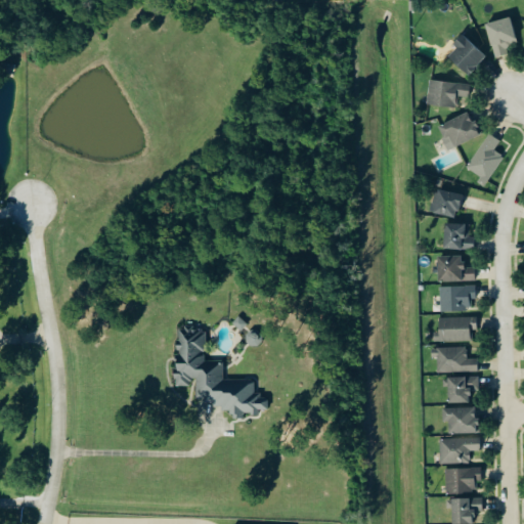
[(518,43),(511,16),(486,24),(495,57),(510,53),(508,46),(518,43)]
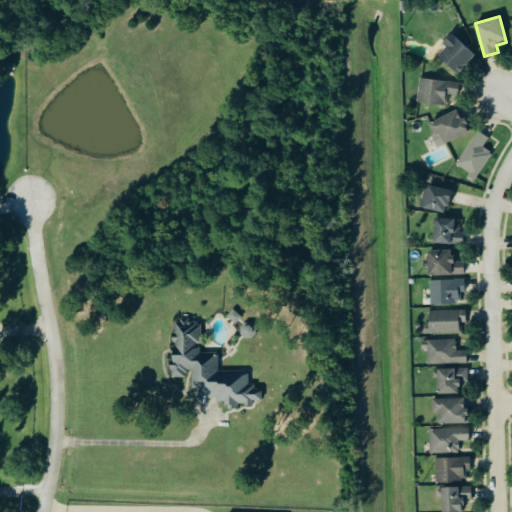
[(475,55),(451,33),(442,43),(447,47),(438,56),(458,74),(475,55)]
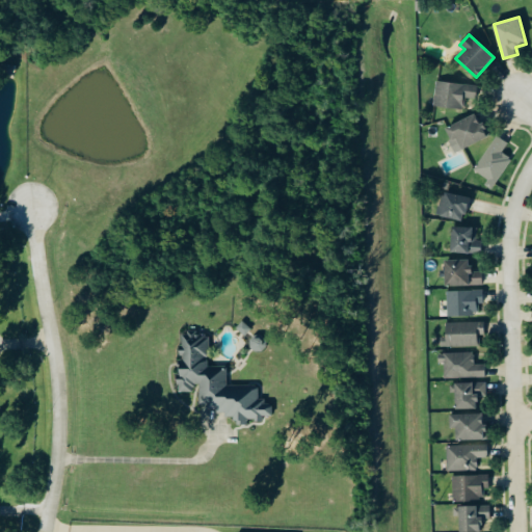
[(434,106),(464,110),(466,98),(477,100),(479,86),(437,81),(434,106)]
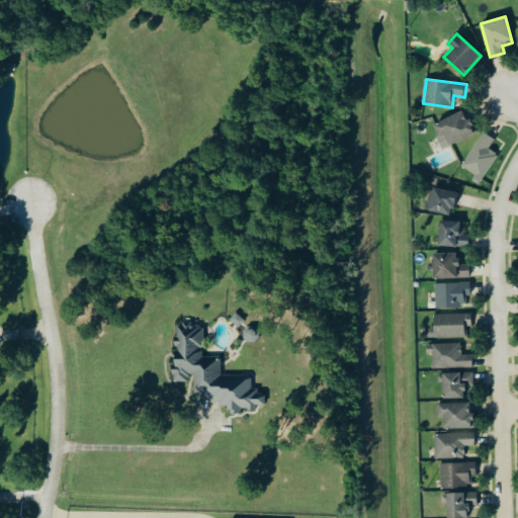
[(433,123),(442,148),(476,136),(469,118),(466,119),(463,112),(433,123)]
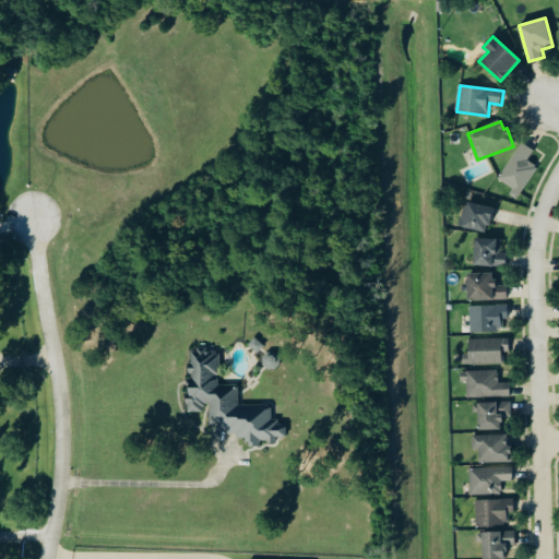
[(535,151),(521,142),(497,181),(520,195),(538,167),(528,161),(535,151)]
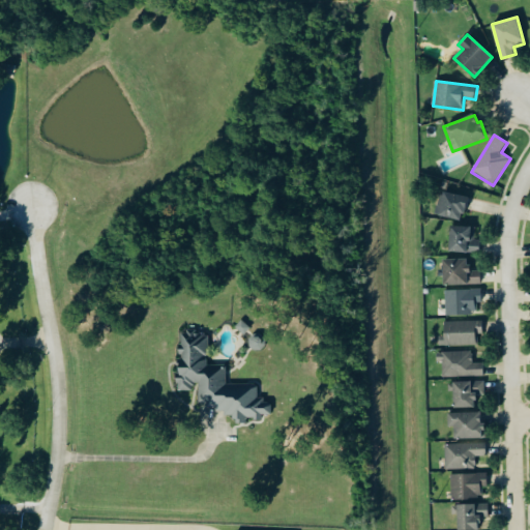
[(463,221),(467,197),(441,192),(436,215),(463,221)]
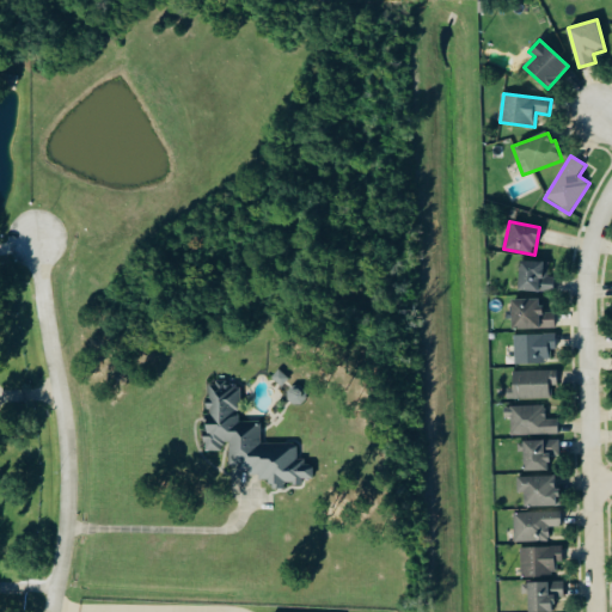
[(554,292),(555,277),(549,277),(549,262),(519,261),(519,291),(554,292)]
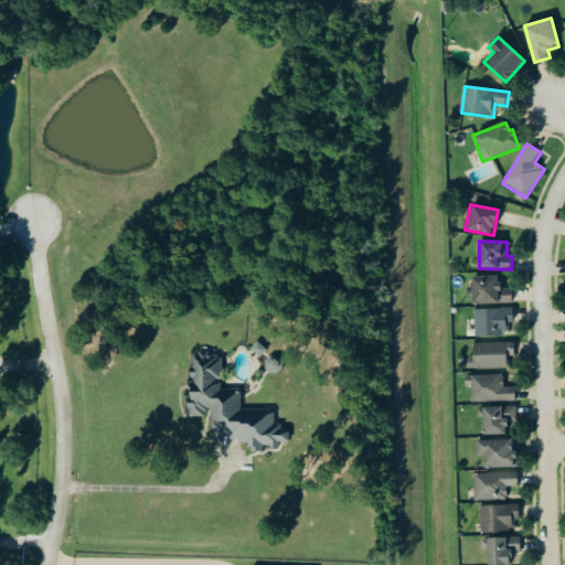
[(472,304),(513,302),(512,288),(500,289),(499,276),(472,276),(472,304)]
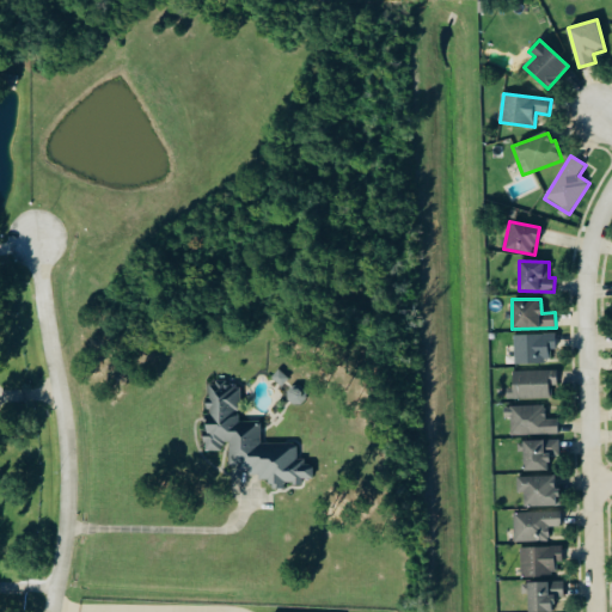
[(551,362),(551,349),(557,349),(556,334),(515,335),(515,363),(551,362)]
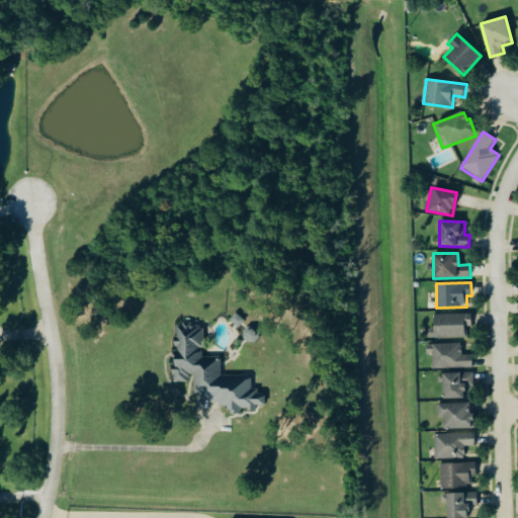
[(245,319),(235,313),(231,321),(240,327),(245,319)]
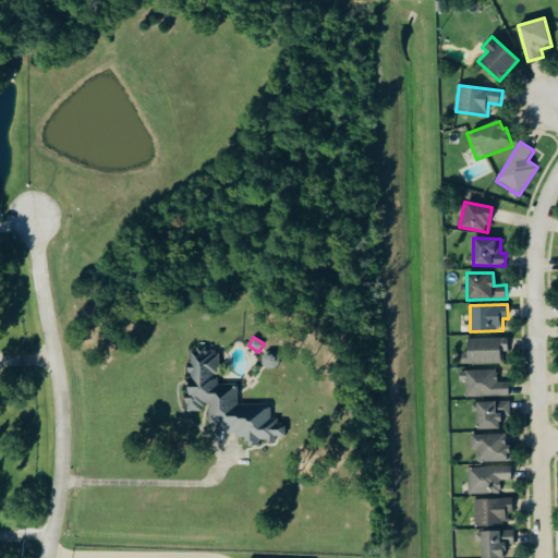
[(509,352),(508,338),(468,339),(468,354),(461,354),(461,365),(504,364),(504,352),(509,352)]
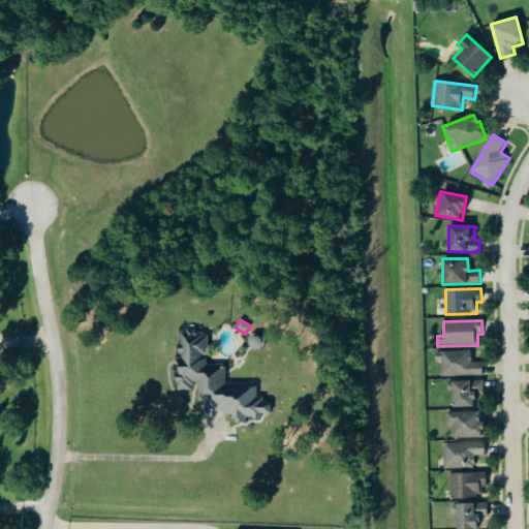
[(177,390),(191,390),(197,400),(230,414),(234,414),(234,422),(245,423),(247,418),(260,418),(262,414),(271,414),(271,403),(256,397),(257,383),(225,383),(226,365),(207,364),(208,336),(195,331),(181,331),(181,341),(179,344),(179,356),(178,361),(177,374),(177,390)]
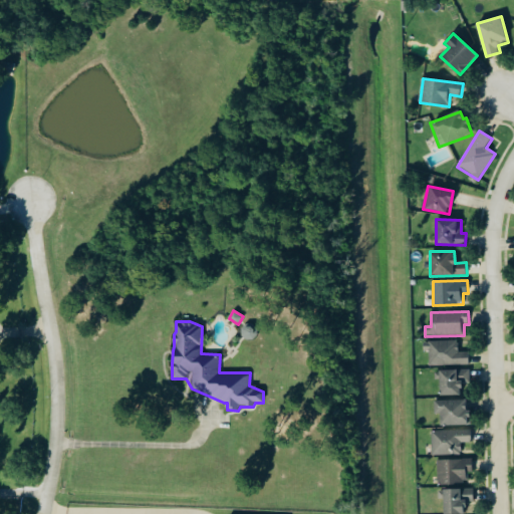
[(240,333),(252,341),(259,330),(247,323),(240,333)]
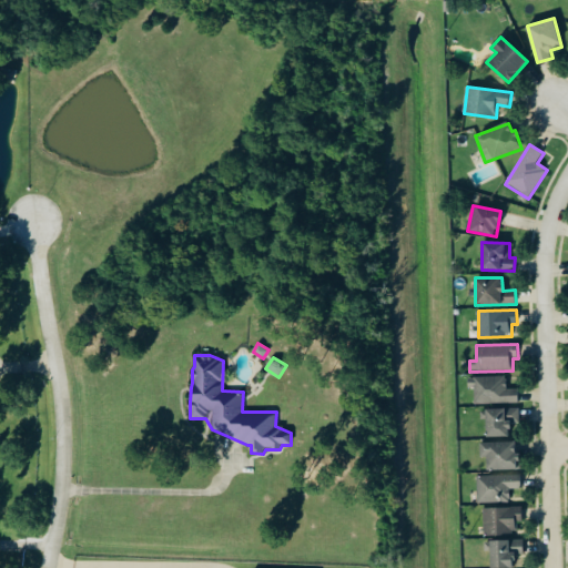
[(519,403),(519,388),(507,389),(507,376),(472,377),(473,404),(519,403)]
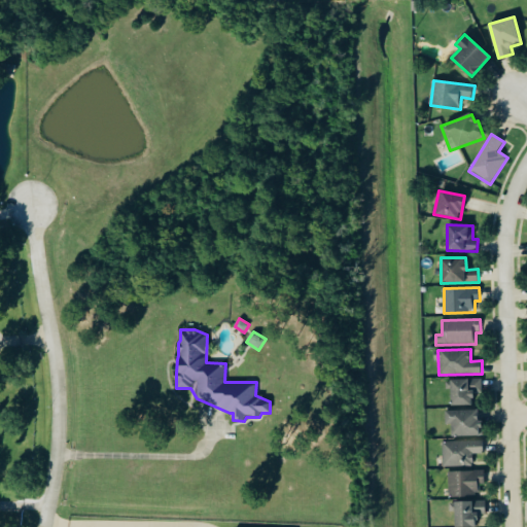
[(482,380),(450,380),(451,406),(473,406),(473,393),(483,393),(482,380)]
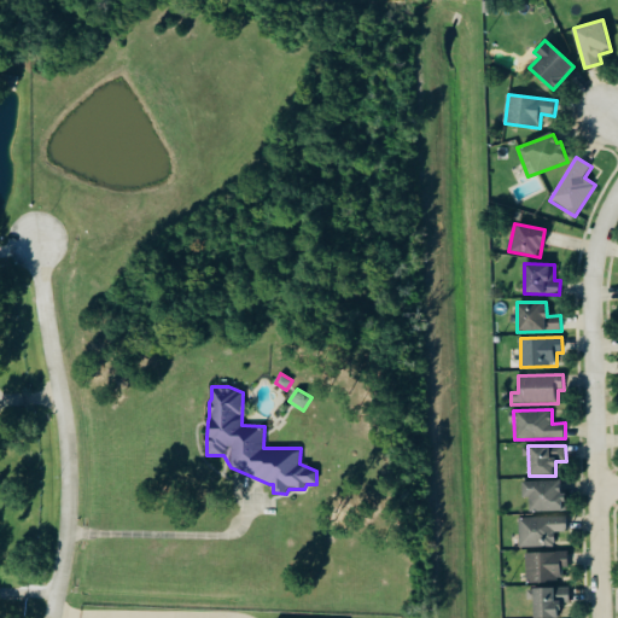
[(530,512),(564,511),(563,481),(523,482),(523,497),(529,497),(530,512)]
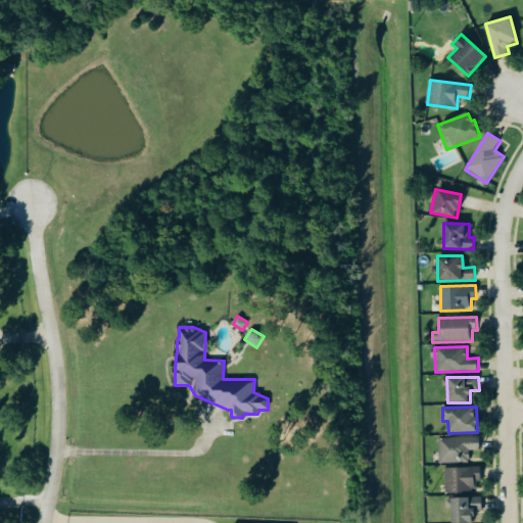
[(440,463),(470,463),(470,449),(481,449),(480,437),(440,437),(440,463)]
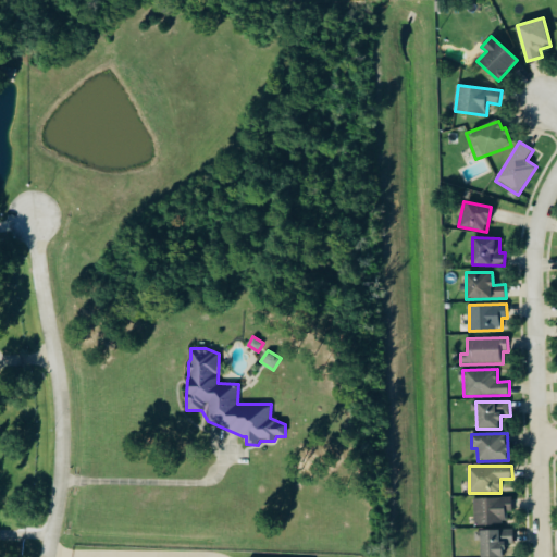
[(475,525),(509,524),(508,514),(514,514),(512,497),(474,498),(475,525)]
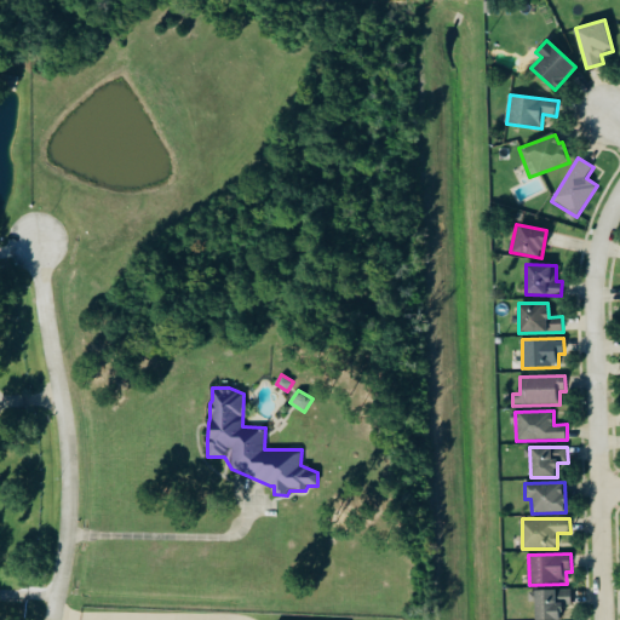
[(573,590),(529,591),(529,602),(535,602),(535,619),(563,619),(563,606),(573,606),(573,590)]
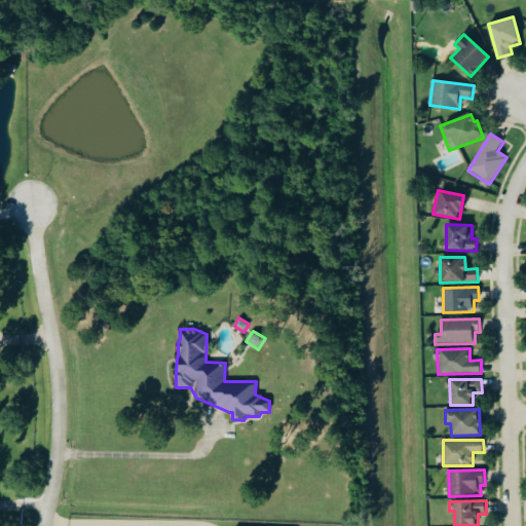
All buildings are outlined.
